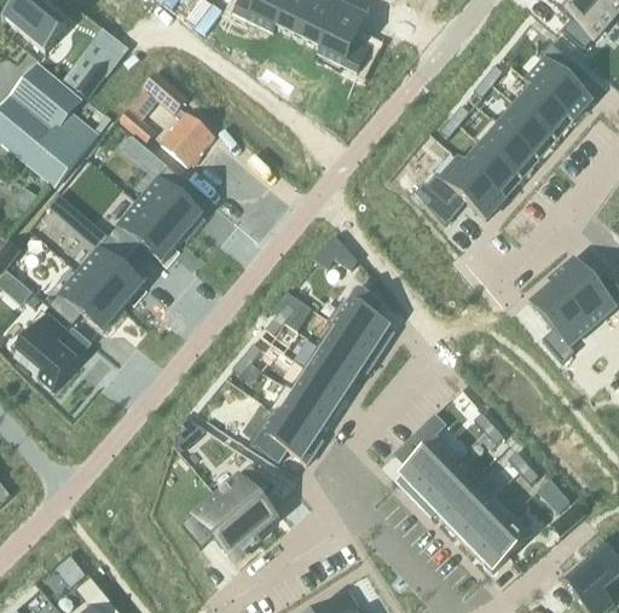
[(16,0),(3,17),(4,18),(5,17),(45,51),(68,24),(67,24),(65,25),(40,4),(44,0),(16,0)]
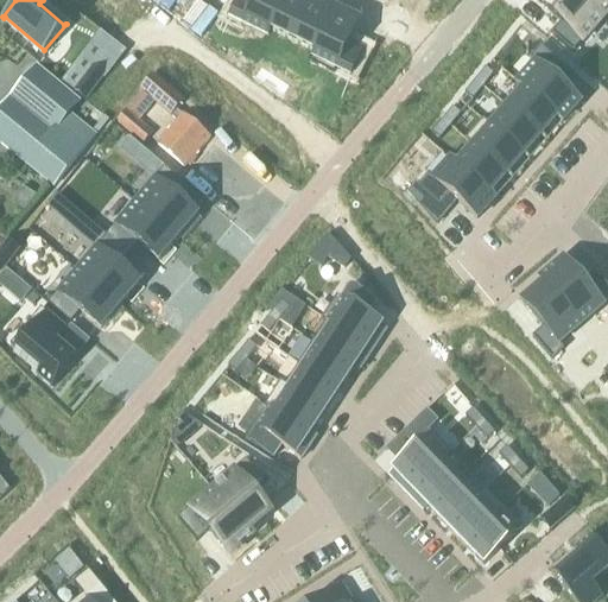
[(235,0),(229,12),(267,30),(268,31),(271,26),(270,26),(282,0),(235,0)]
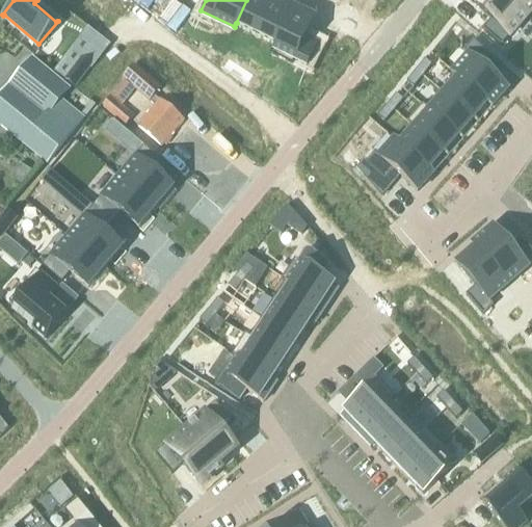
[(246,0),(236,23),(237,23),(256,32),(272,0),(246,0)]
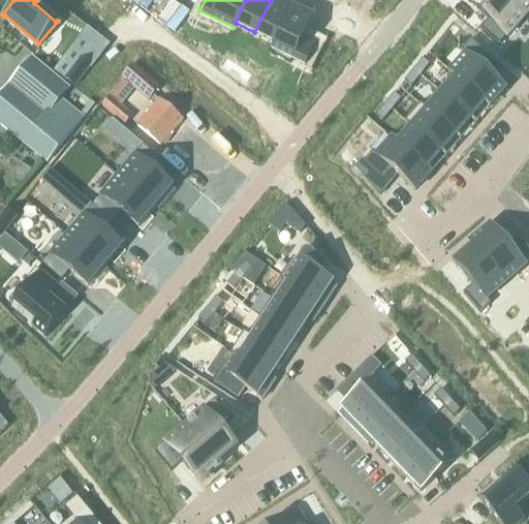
[(271,0),(254,32),(274,41),(275,41),(291,7),(278,0),(271,0)]
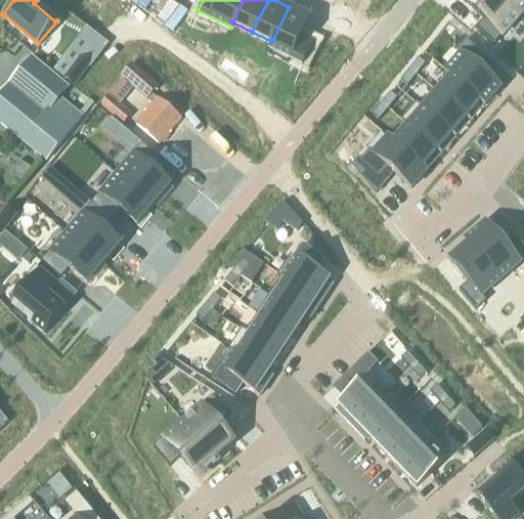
[(465,0),(483,16),(475,26),(493,42),(501,33),(519,13),(504,0),(465,0)]
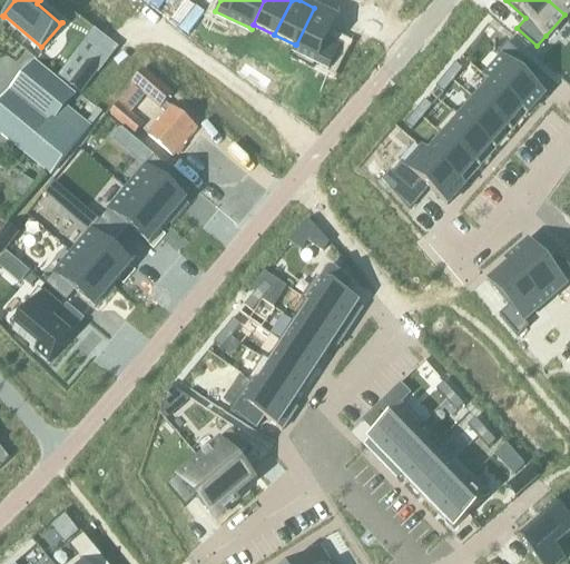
[(548,0),(564,15),(569,8),(569,0),(548,0)]
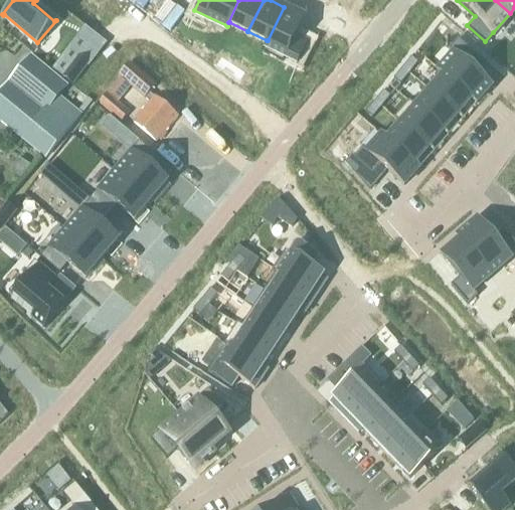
[(267,40),(263,49),(284,59),(286,55),(297,60),(308,37),(297,32),(304,17),(284,7),(268,40),(267,40)]
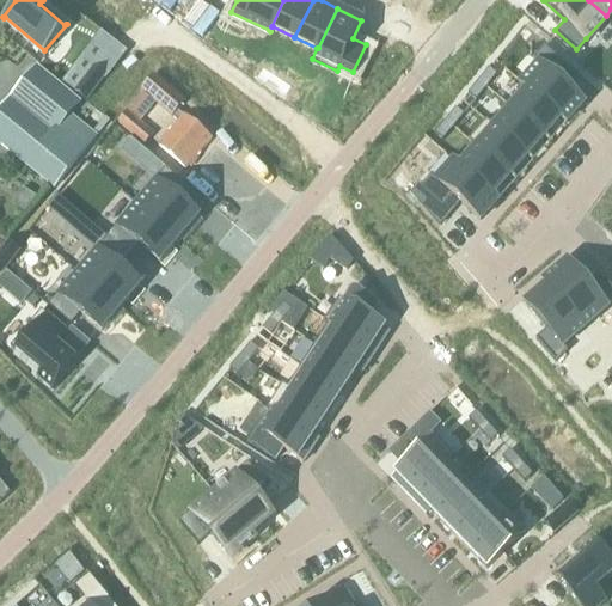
[(537,59),(519,79),(524,83),(524,81),(562,115),(561,116),(565,120),(585,98),(557,74),(567,62),(544,43),(533,55),(537,59)]
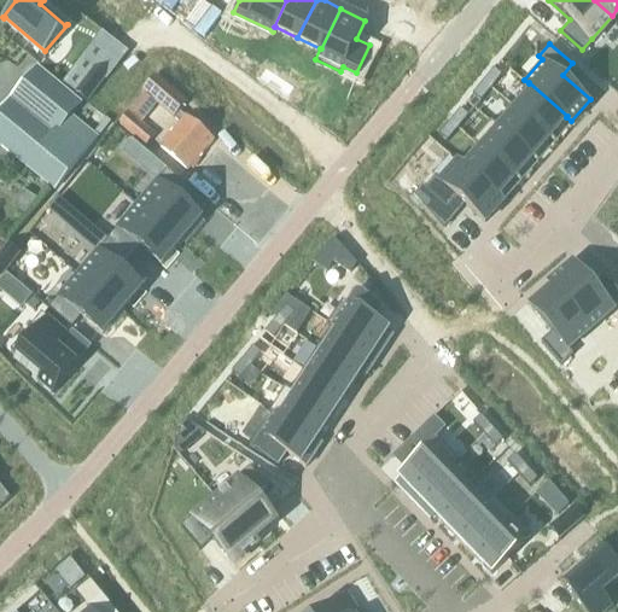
[(124,63),(98,95),(120,112),(145,80),(124,63)]
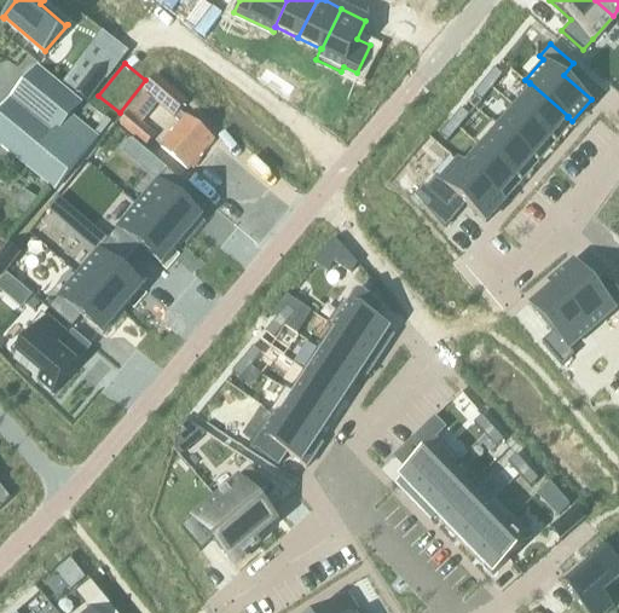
[(36,64),(0,109),(0,142),(56,188),(94,136),(68,114),(77,100),(36,64)]
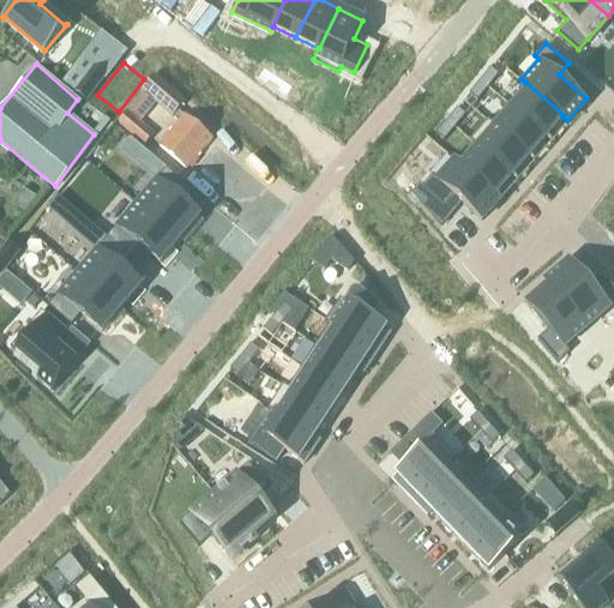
[(264,64),(258,73),(272,82),(278,73),(264,64)]
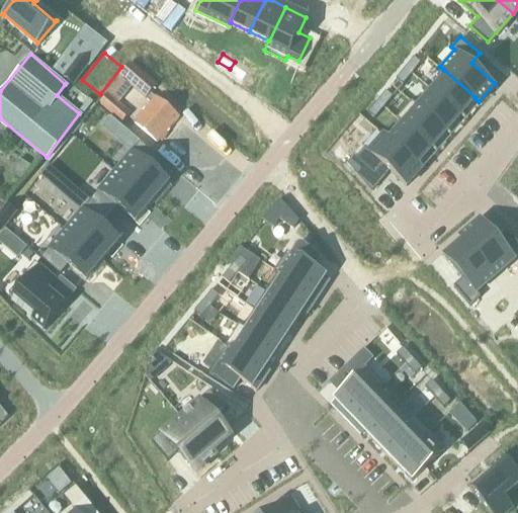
[(414,54),(405,64),(412,70),(421,60),(414,54)]
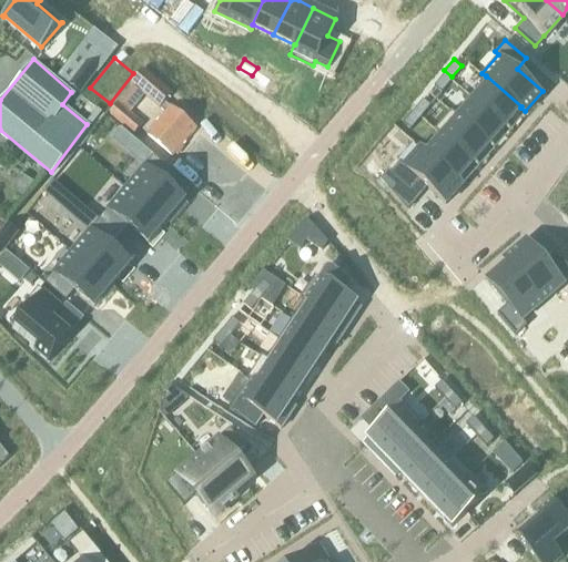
[(85,60),(70,81),(80,89),(97,68),(85,60)]
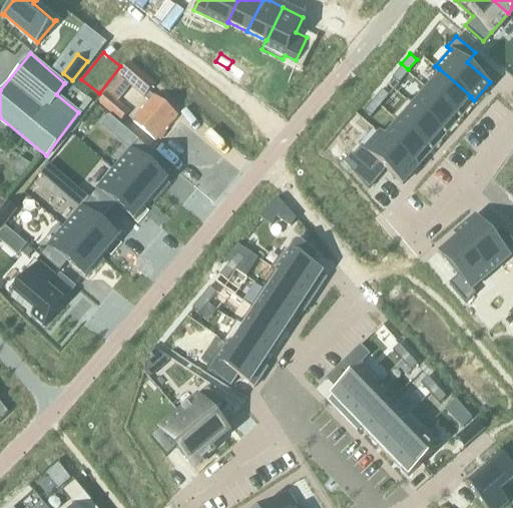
[(129,61),(118,72),(120,74),(130,83),(143,94),(147,89),(155,81),(138,67),(129,61)]
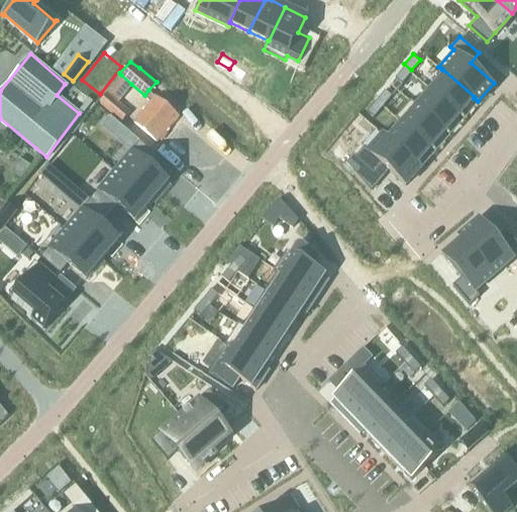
[(234,62),(229,69),(240,77),(245,70),(234,62)]
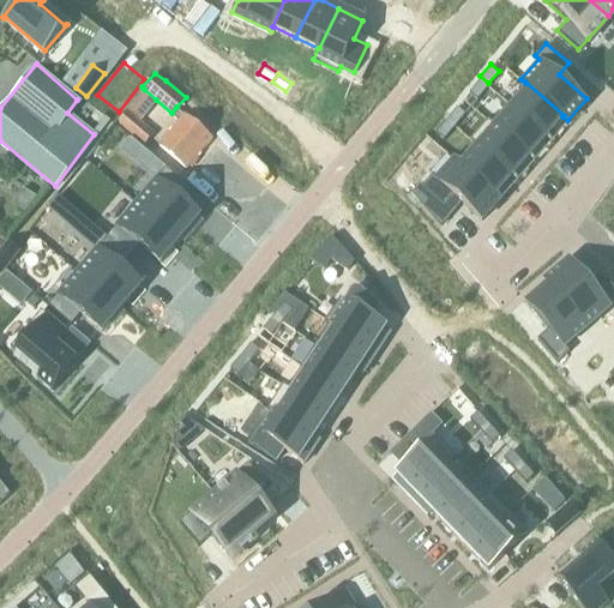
[(480,76),(469,89),(477,96),(488,83),(480,76)]
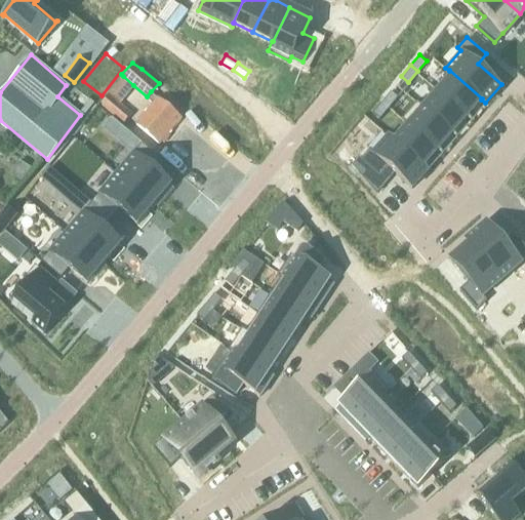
[(449,71),(435,86),(468,115),(481,100),(482,98),(449,70),(449,71)]
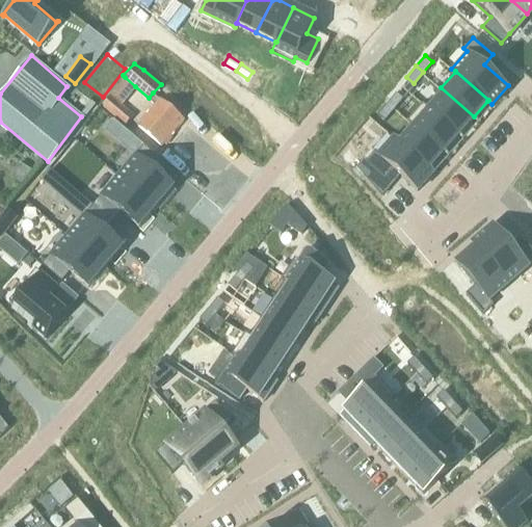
[(104,102),(103,103),(121,119),(122,120),(125,122),(133,112),(130,110),(121,102),(135,86),(125,77),(122,81),(104,102)]
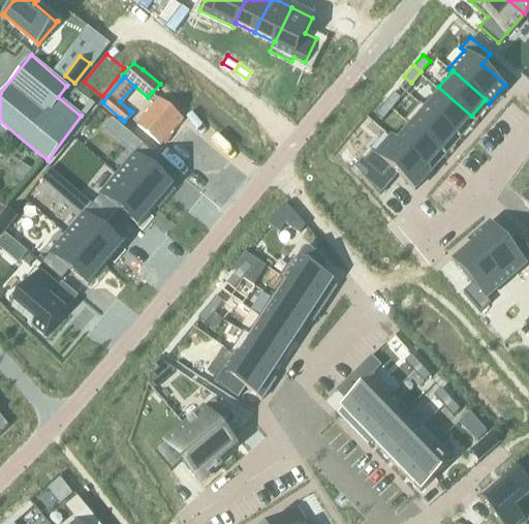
[(424,103),(424,104),(457,132),(471,116),(438,87),(424,103)]
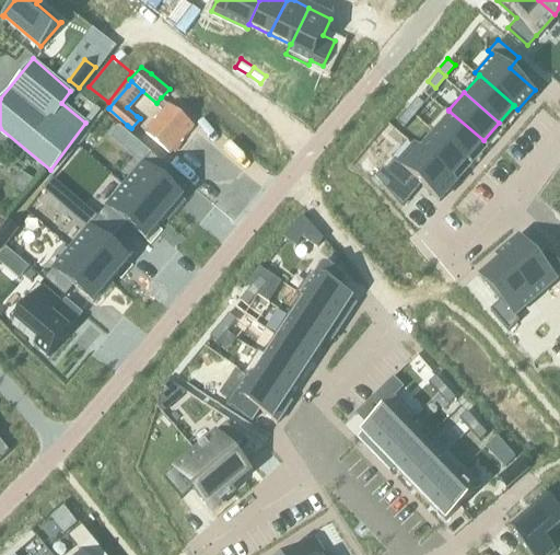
[(417,94),(407,106),(415,112),(424,101),(417,94)]
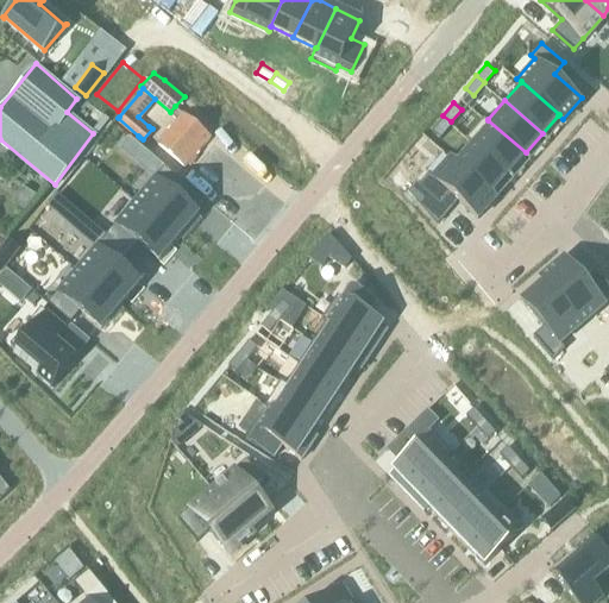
[(177,119),(157,140),(183,164),(209,134),(183,113),(175,106),(170,112),(177,119)]
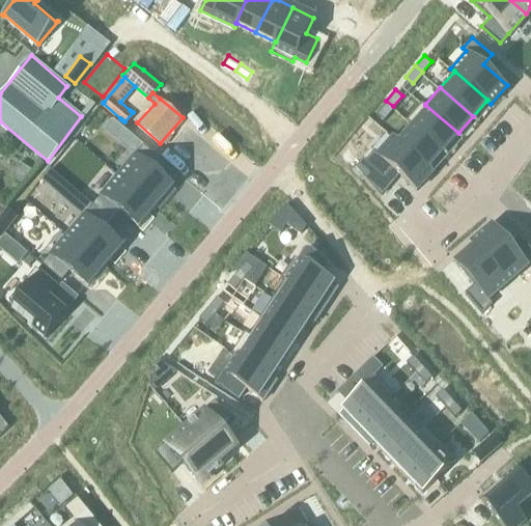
[(386,101),(376,112),(384,117),(393,106),(386,101)]
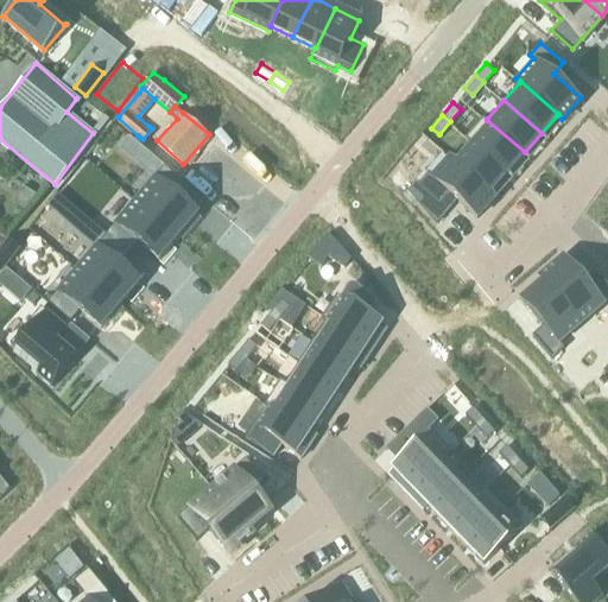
[(483,115),(464,135),(469,140),(469,139),(507,172),(525,152),(487,120),(487,119),(483,115)]
